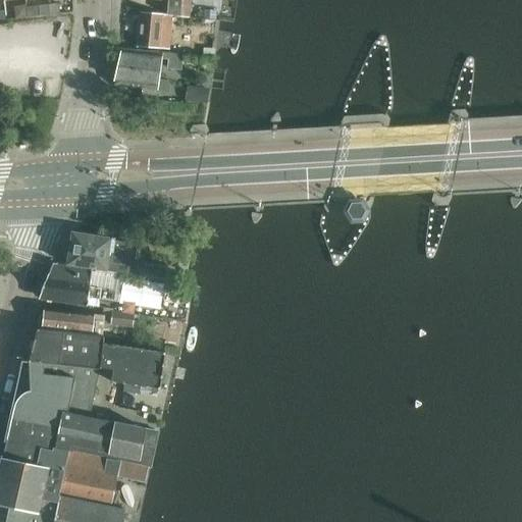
[(162,0),(168,1),(167,15),(171,16),(176,16),(176,17),(194,18),(195,0),(162,0)]
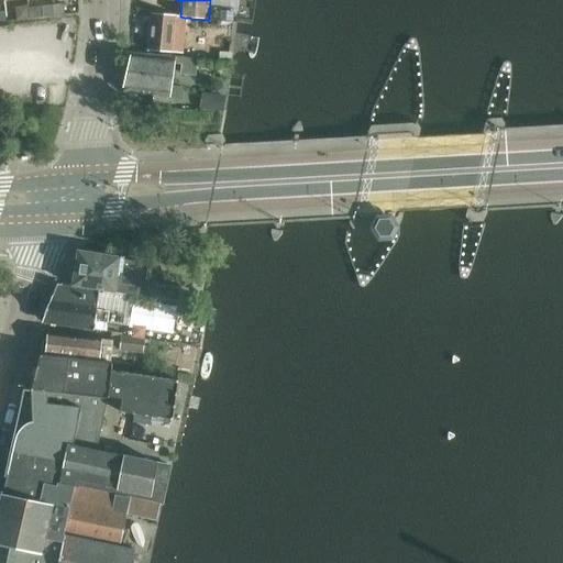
[(63,3),(53,4),(54,15),(64,14),(63,3)]
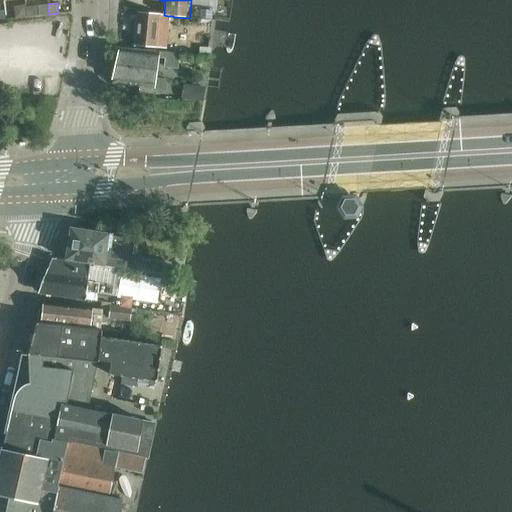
[(49,14),(48,4),(40,5),(41,14),(49,14)]
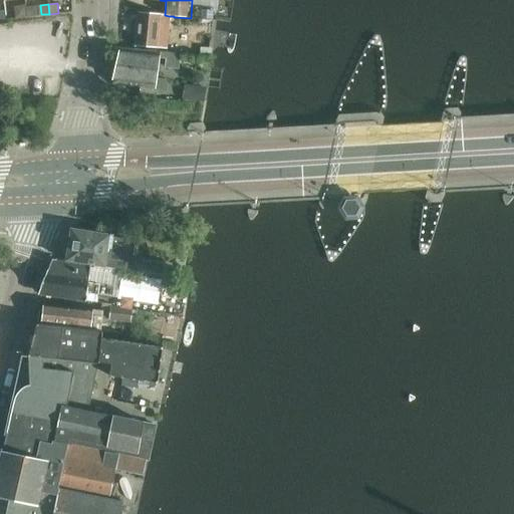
[(23,6),(14,7),(16,17),(24,16),(23,6)]
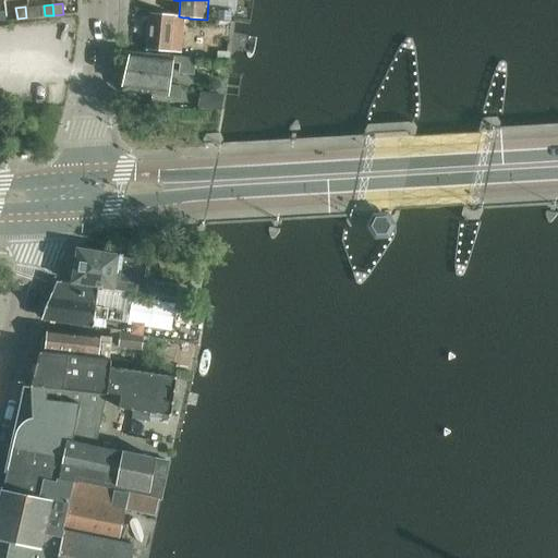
[(218,12),(218,20),(230,21),(231,12),(218,12)]
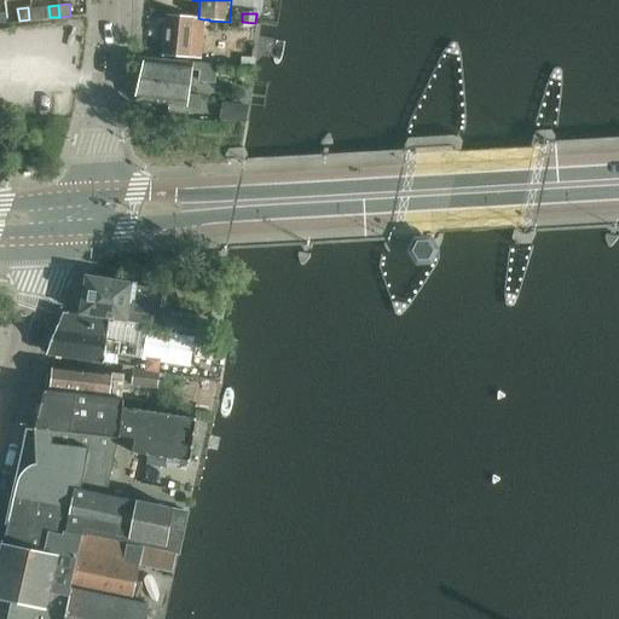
[(162,55),(200,59),(203,19),(198,18),(166,15),(165,27),(162,32),(161,38),(163,42),(162,55)]
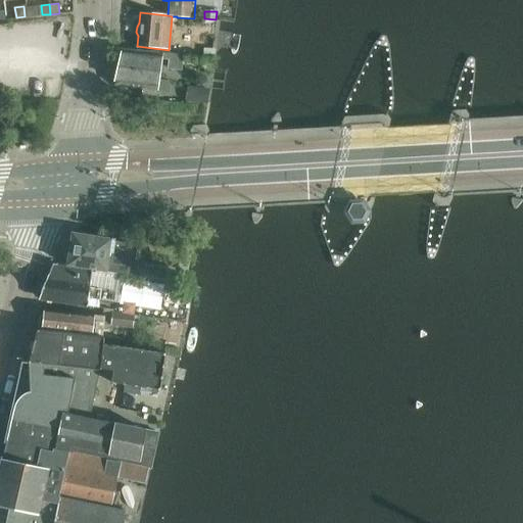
[(122,49),(117,66),(159,72),(161,58),(169,58),(168,67),(181,69),(211,73),(214,59),(122,49)]
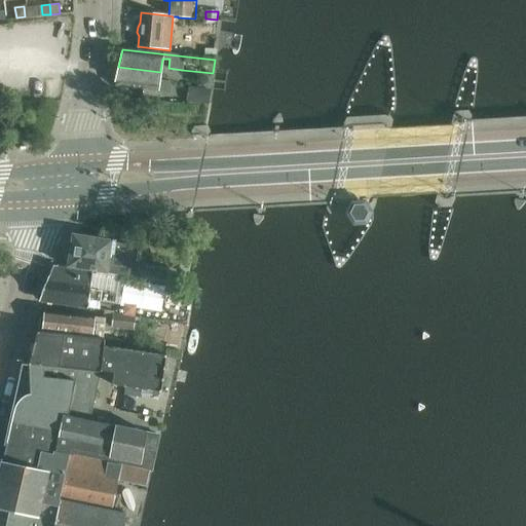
[(160,72),(118,67),(114,85),(157,90),(156,91),(168,94),(171,82),(159,80),(160,72)]
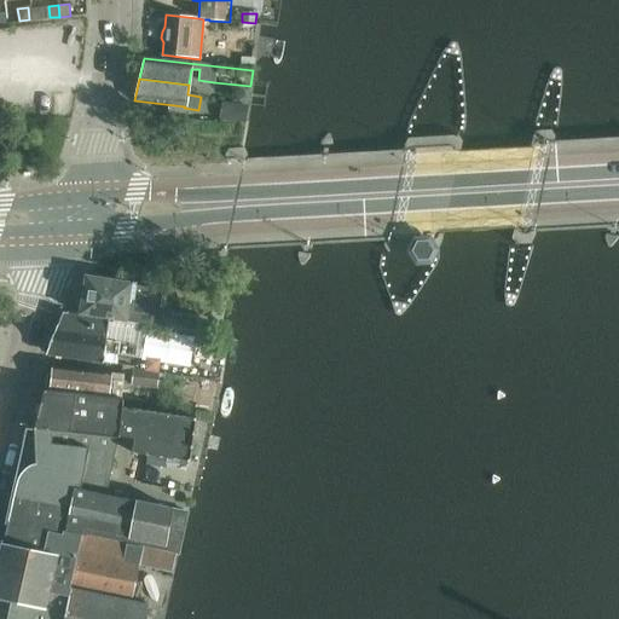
[(215,117),(239,121),(242,109),(218,105),(215,117)]
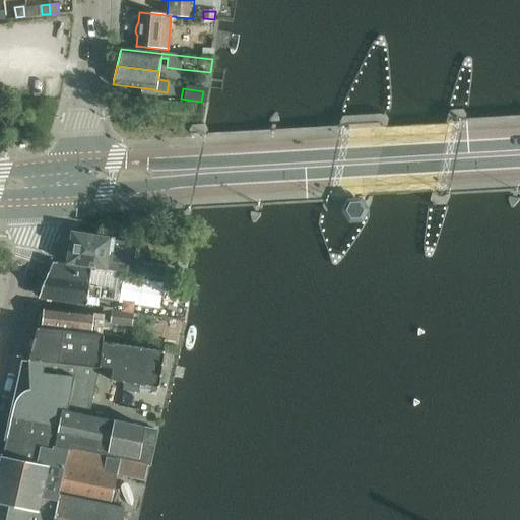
[(67,263),(107,269),(110,250),(141,255),(143,240),(132,239),(131,243),(119,241),(119,240),(115,239),(115,238),(72,232),(70,247),(68,246),(65,249),(64,256),(66,260),(68,260),(67,263)]
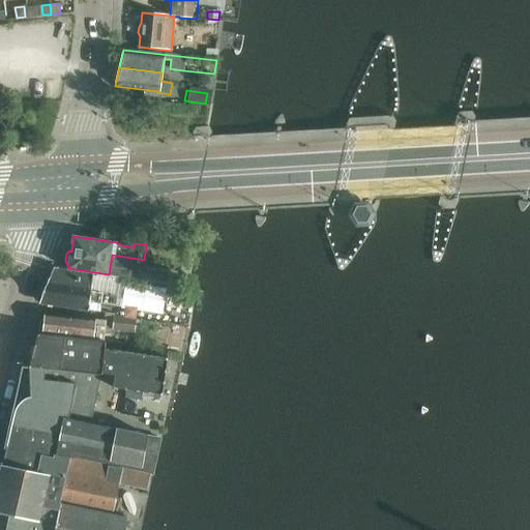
[(118,295),(102,293),(90,291),(93,272),(57,268),(53,270),(40,303),(100,312),(101,303),(116,305),(118,295)]
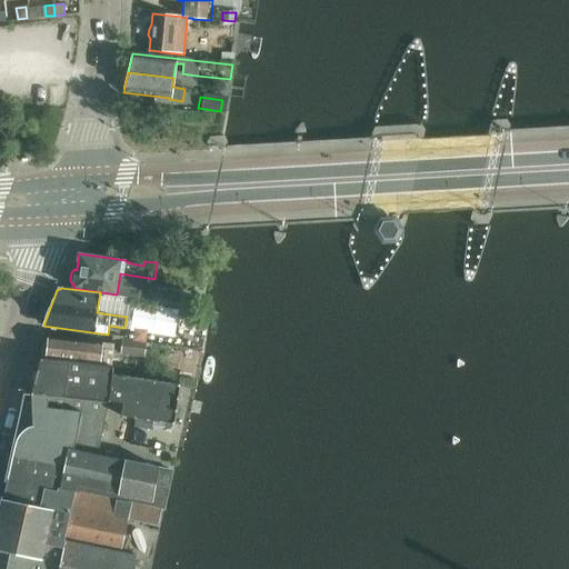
[(171,291),(168,302),(186,306),(189,295),(171,291)]
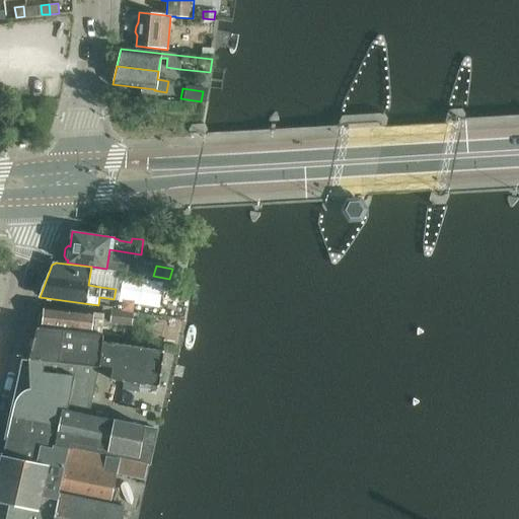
[(41,325),(41,327),(101,335),(102,334),(99,334),(100,323),(103,323),(104,314),(43,307),(43,313),(40,317),(39,321),(41,325)]
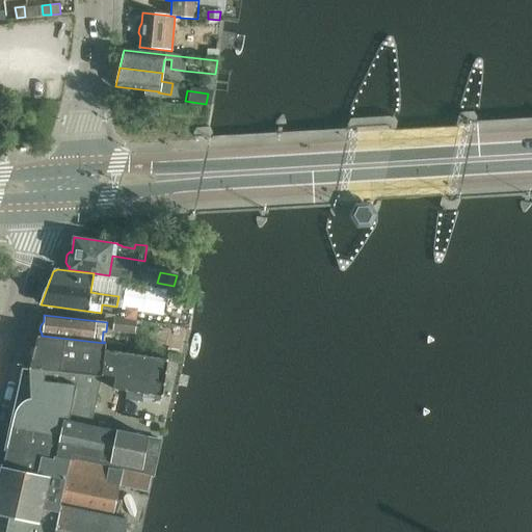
[(110,329),(134,334),(136,320),(113,316),(110,329)]
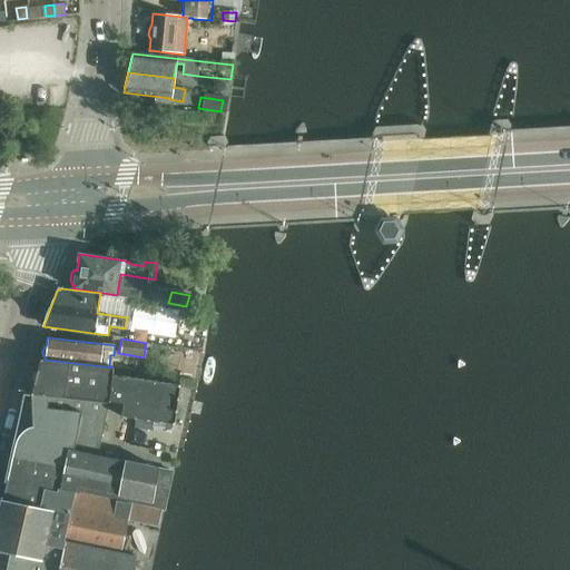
[(30,394),(48,395),(108,403),(108,401),(123,402),(119,416),(175,424),(180,384),(112,375),(112,370),(114,370),(114,367),(111,367),(45,360),(40,359),(30,394)]
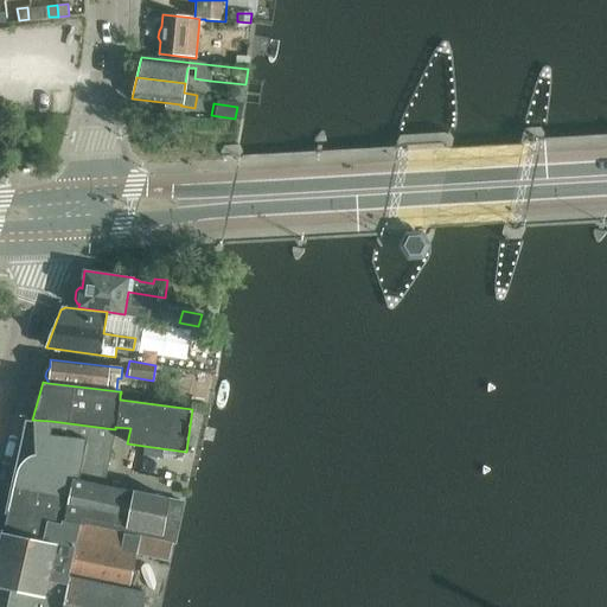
[(46,457),(36,454),(32,455),(31,455),(29,457),(26,458),(24,460),(23,461),(20,464),(19,467),(18,470),(18,472),(14,487),(13,487),(8,510),(7,510),(4,531),(42,543),(42,542),(46,522),(62,524),(63,521),(78,524),(173,542),(176,543),(184,502),(104,485),(115,429),(51,421),(46,457)]
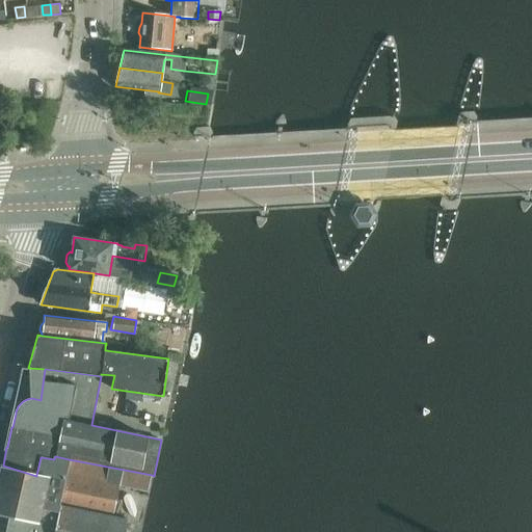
[(0,531),(54,531),(59,504),(69,459),(55,456),(54,459),(41,457),(36,475),(36,476),(3,466),(2,466),(1,467),(0,472),(0,531)]
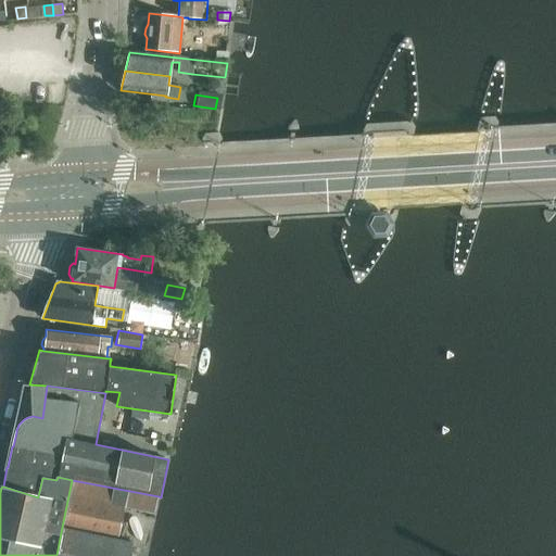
[(159,496),(72,480),(62,527),(118,539),(125,507),(155,514),(159,496)]
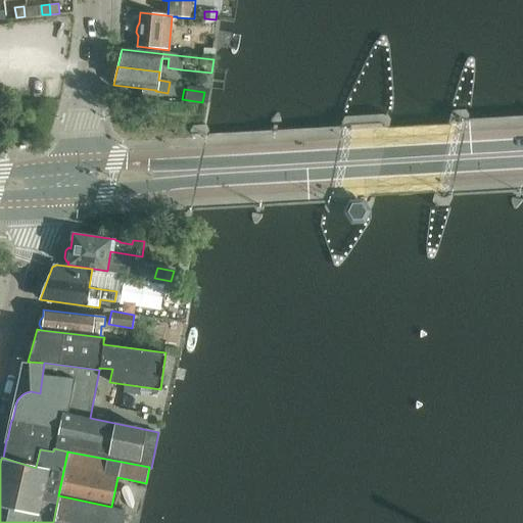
[(122,522),(126,510),(111,507),(58,495),(53,522),(122,522)]
